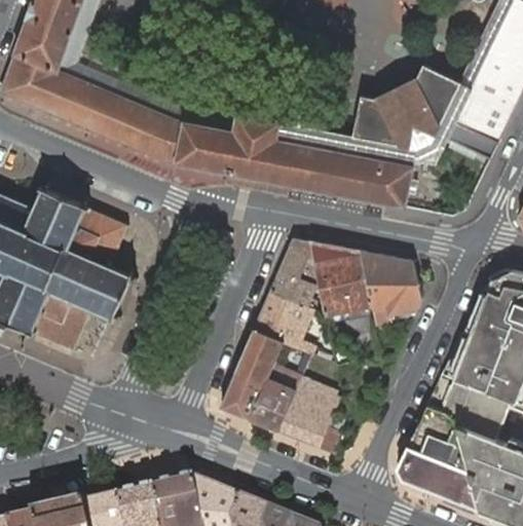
[(33,0),(0,88),(0,91),(161,160),(403,207),(404,207),(413,159),(372,152),(337,145),(334,144),(333,152),(330,151),(329,151),(276,141),(279,122),(236,113),(235,117),(232,133),(175,120),(57,71),(82,0),(33,0)]
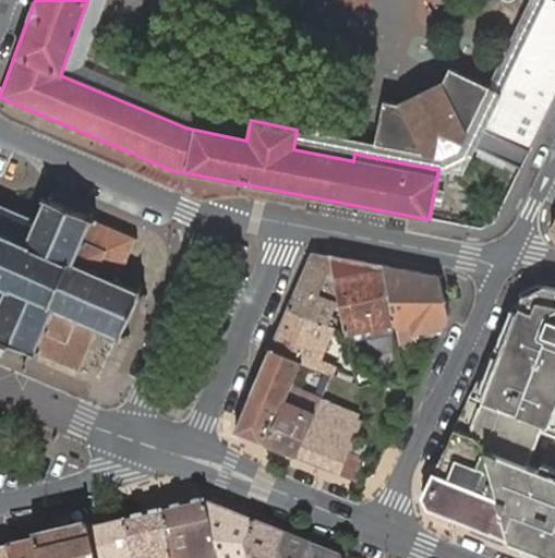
[(105,0),(87,0),(60,75),(185,128),(246,141),(250,124),(191,113),(81,67),(105,0)]
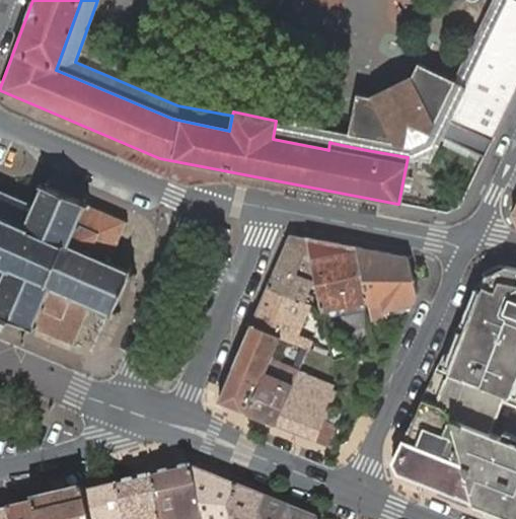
[(493,0),(453,81),(443,102),(438,114),(440,117),(445,120),(446,118),(447,119),(505,0),(493,0)]
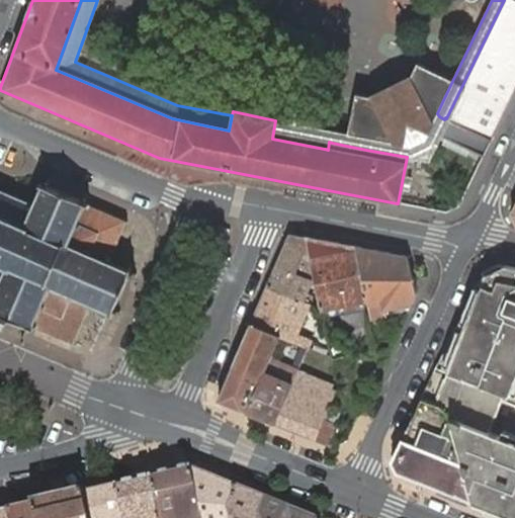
[(514,0),(504,0),(446,118),(445,117),(444,119),(446,119),(489,141),(490,140),(489,140),(514,84),(514,0)]
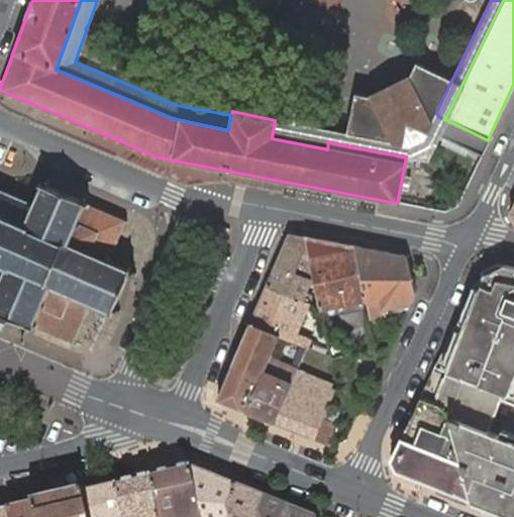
[(409,78),(405,80),(416,85),(436,113),(441,102),(451,81),(444,77),(416,64),(409,78)]
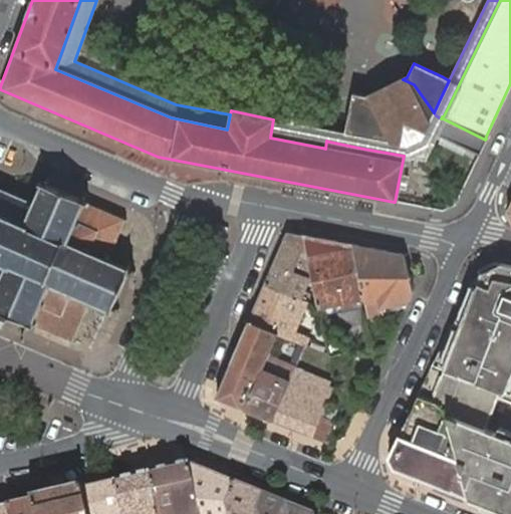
[(414,84),(403,79),(366,96),(351,93),(345,123),(343,134),(365,138),(406,146),(422,138),(432,116),(434,112),(414,84)]
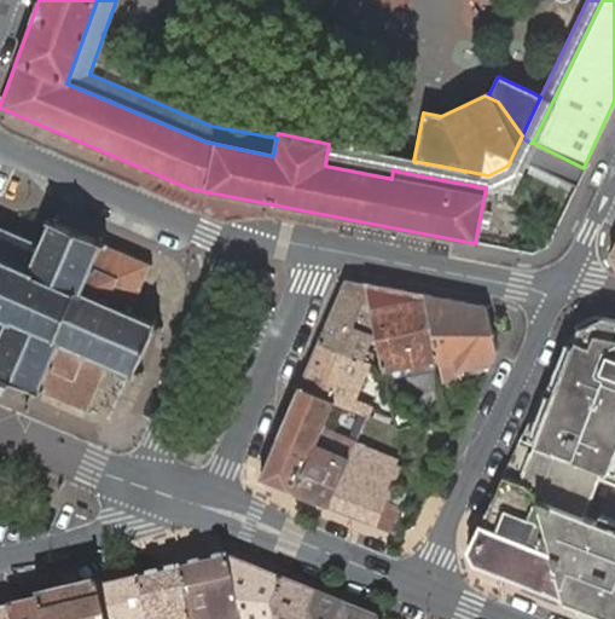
[(440,166),(413,161),(329,144),(325,166),(387,178),(388,178),(392,179),(393,169),(396,171),(437,179),(486,187),(508,194),(533,143),(531,143),(524,139),(522,136),(520,140),(508,166),(488,175),(440,166)]
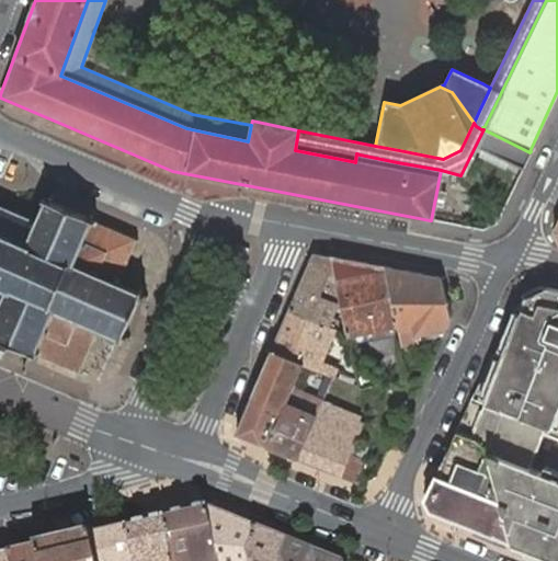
[(0,339),(27,352),(25,357),(30,358),(33,354),(38,357),(38,355),(53,362),(53,363),(55,364),(56,362),(75,370),(75,373),(77,374),(77,371),(79,373),(80,369),(79,368),(87,350),(88,350),(89,347),(88,347),(94,332),(95,333),(98,328),(116,336),(114,341),(118,342),(121,338),(125,340),(128,335),(122,333),(138,298),(144,300),(146,296),(140,294),(143,288),(138,286),(136,292),(117,284),(120,278),(117,277),(124,264),(125,264),(126,262),(125,262),(134,242),(135,243),(136,240),(135,239),(135,238),(133,237),(133,239),(113,230),(113,229),(111,227),(110,229),(97,222),(97,221),(91,218),(93,213),(89,212),(87,217),(49,202),(53,195),(48,193),(46,198),(40,196),(38,202),(43,204),(35,221),(18,214),(20,208),(15,206),(13,212),(0,205),(0,339)]
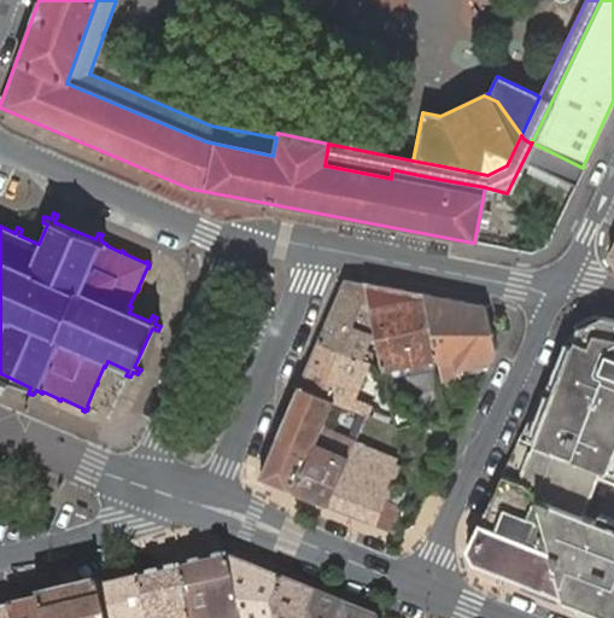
[(370,316),(363,283),(344,279),(316,342),(375,366),(381,367),(381,366),(379,357),(364,351),(369,337),(370,316)]
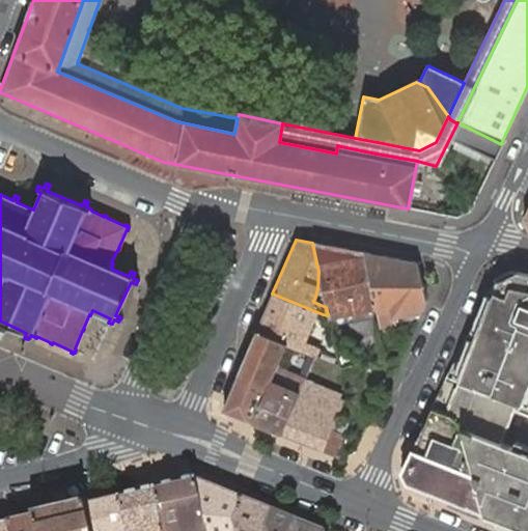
[(373,305),(363,253),(312,243),(318,272),(326,307),(328,314),(361,308),(373,305)]
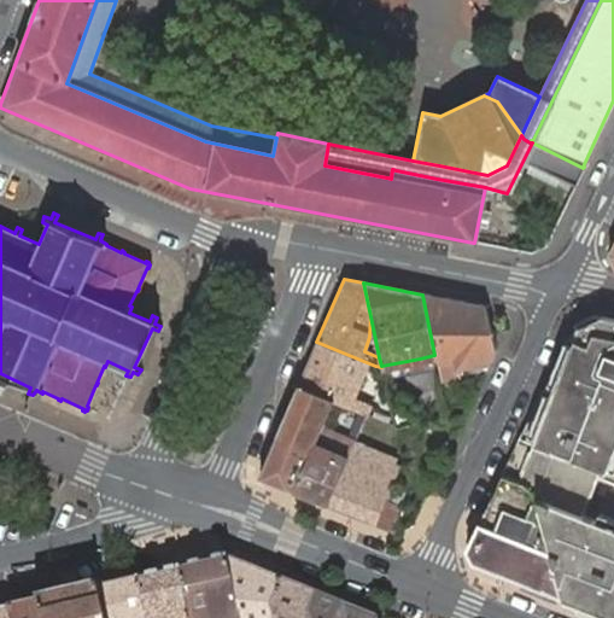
[(489,361),(495,350),(484,305),(422,295),(434,355),(437,366),(440,380),(442,379),(448,379),(458,375),(457,368),(489,361)]
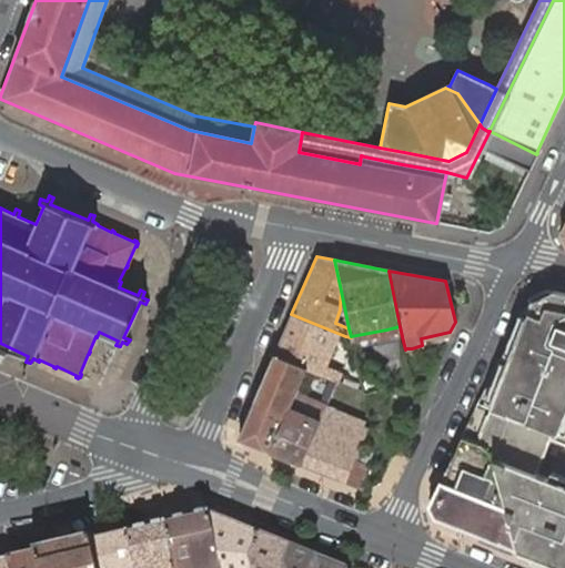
[(548,280),(533,287),(526,301),(534,304),(538,294),(555,281),(548,280)]
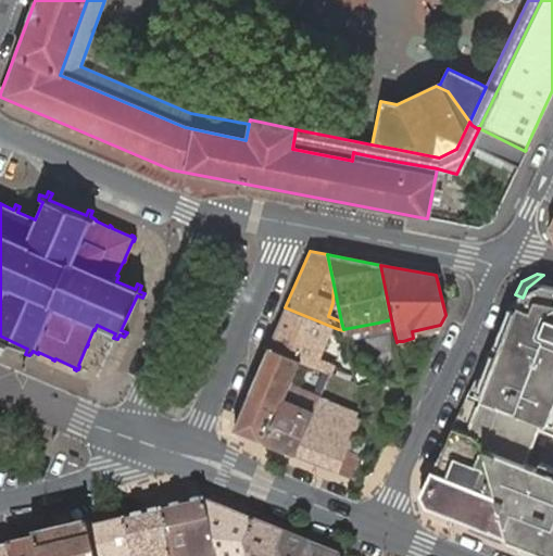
[(552,277),(543,275),(527,288),(523,298),(515,294),(501,324),(512,329),(504,345),(493,340),(470,386),(465,397),(478,446),(518,462),(520,462),(522,464),(538,422),(544,426),(552,402),(552,277)]
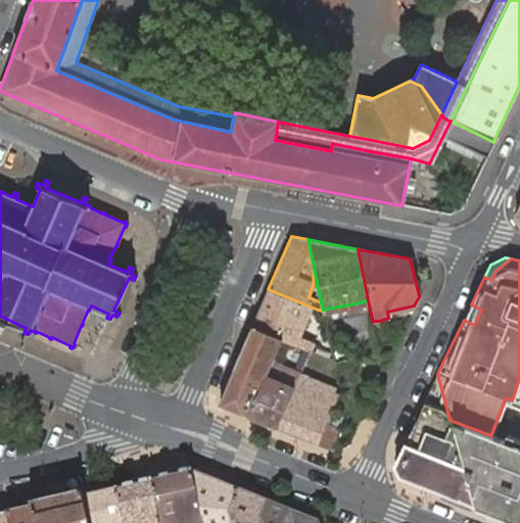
[(318,310),(268,289),(251,327),(281,339),(309,351),(310,352),(314,343),(297,336),(306,314),(315,317),(318,310)]
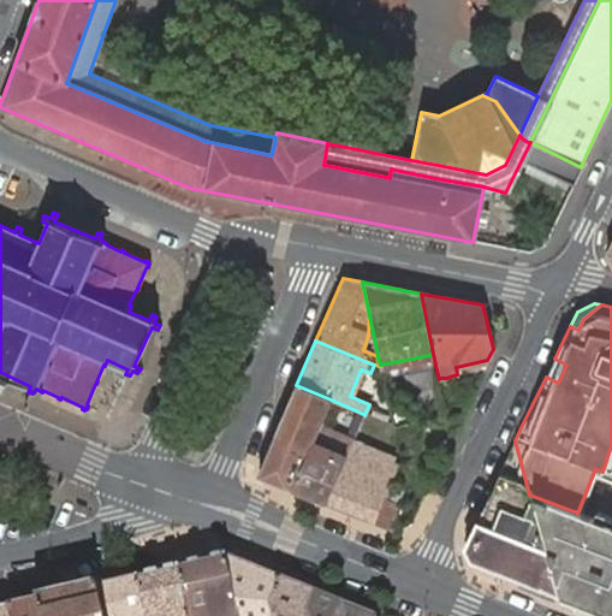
[(548,372),(546,377),(558,383),(566,365),(554,359),(548,372)]
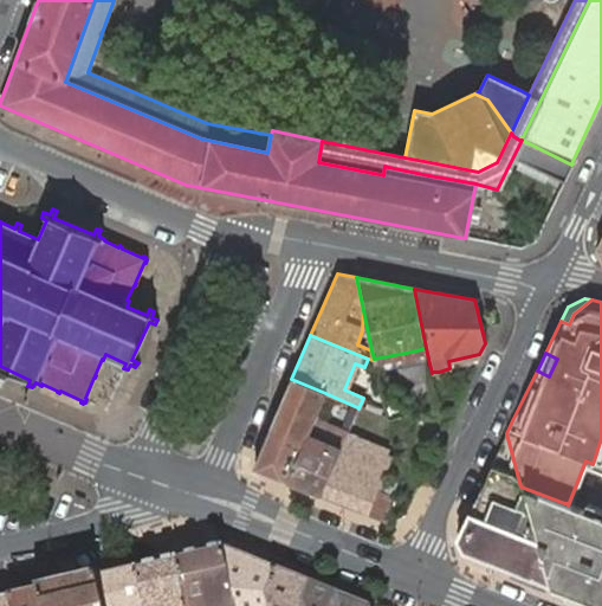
[(315,417),(325,393),(291,379),(271,427),(253,468),(286,482),(304,443),(315,417)]
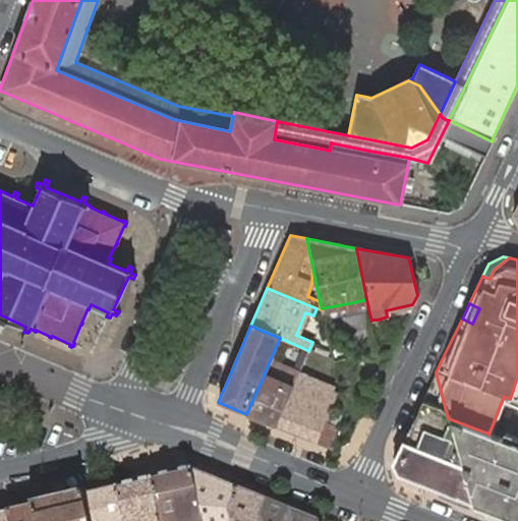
[(298,370),(271,358),(262,381),(246,414),(275,425),(297,374),(298,370)]
